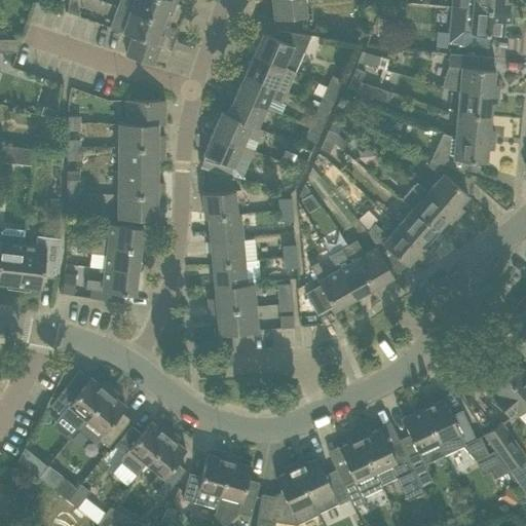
[(120,0),(118,6),(162,22),(166,10),(172,12),(175,3),(166,0),(120,0)]
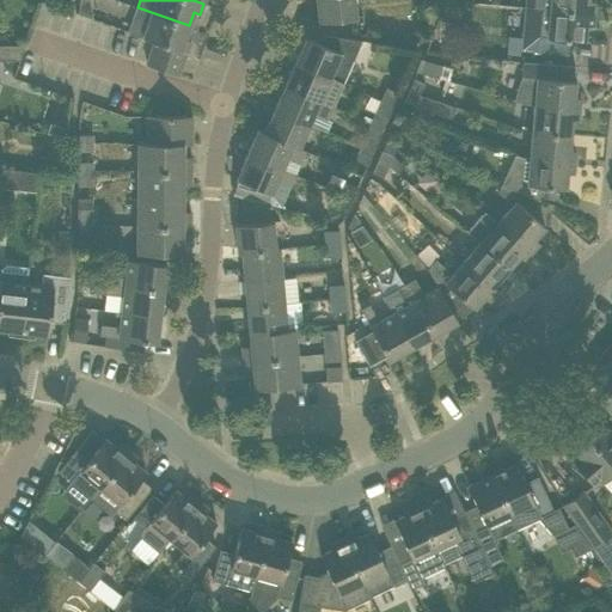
[(316,0),(319,22),(356,17),(353,0),(316,0)]
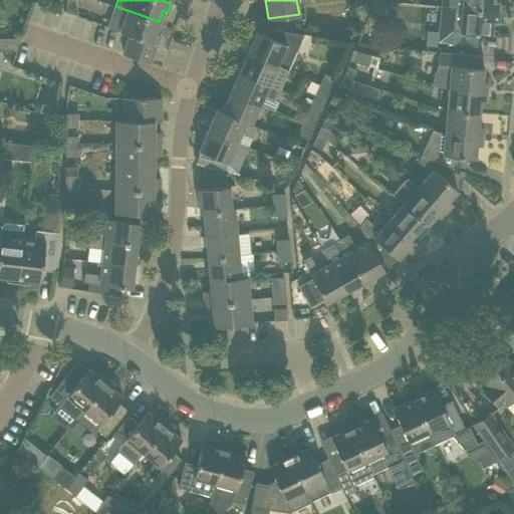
[(441,0),(441,6),(499,11),(500,1),(494,1),(493,0),(441,0)]
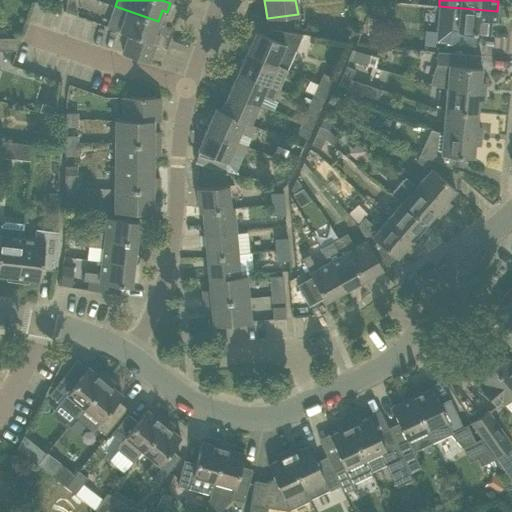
[(115,6),(112,15),(108,27),(129,35),(123,54),(149,63),(159,34),(154,32),(158,21),(115,6)]
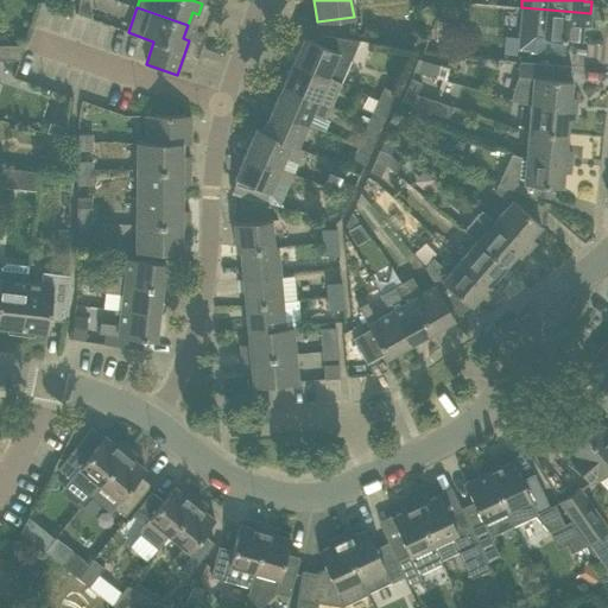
[(589,25),(590,13),(521,7),(518,49),(565,54),(567,39),(581,40),(582,24),(589,25)]
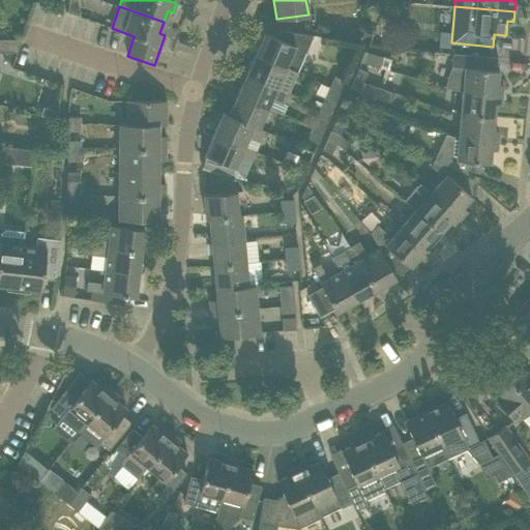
[(256,54),(297,71),(313,35),(280,30),(276,37),(265,32),(256,54)]
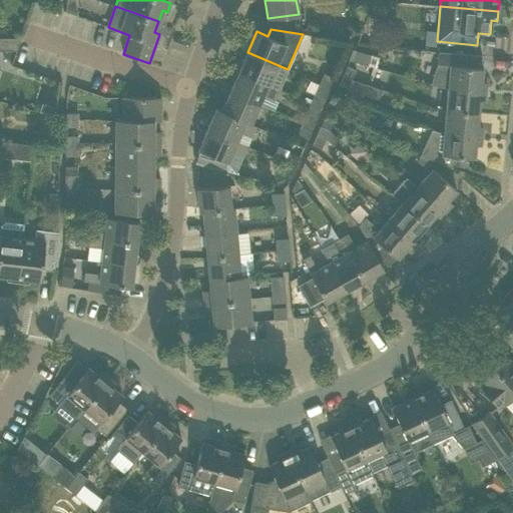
[(481,67),(482,55),(438,51),(437,64),(431,84),(440,87),(448,87),(485,91),(486,81),(481,81),(482,68),(481,67)]
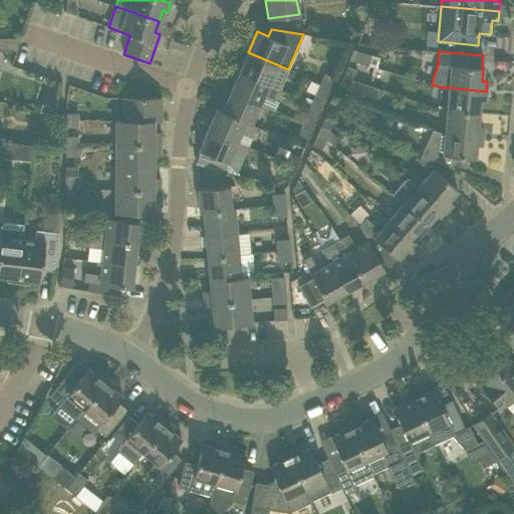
[(239,71),(280,89),(288,69),(248,52),(239,71)]
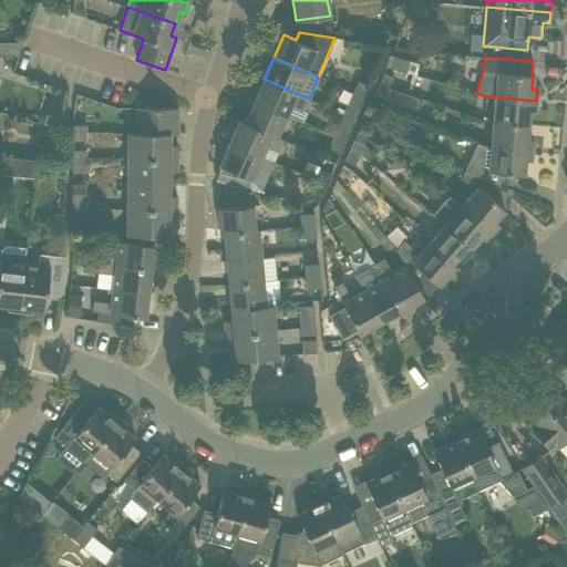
[(383,73),(379,83),(389,88),(393,78),(383,73)]
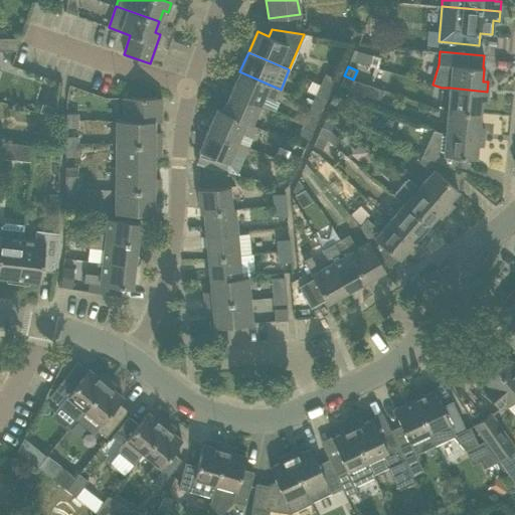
[(261,105),(265,96),(276,101),(281,90),(239,71),(230,92),(261,105)]
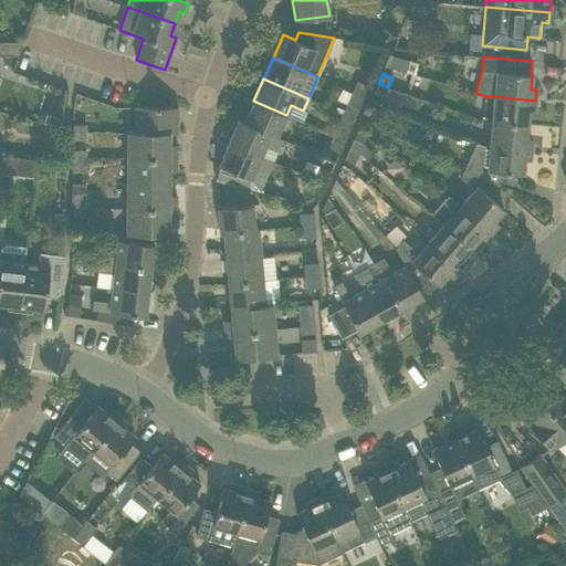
[(357,81),(352,92),(364,97),(369,86),(357,81)]
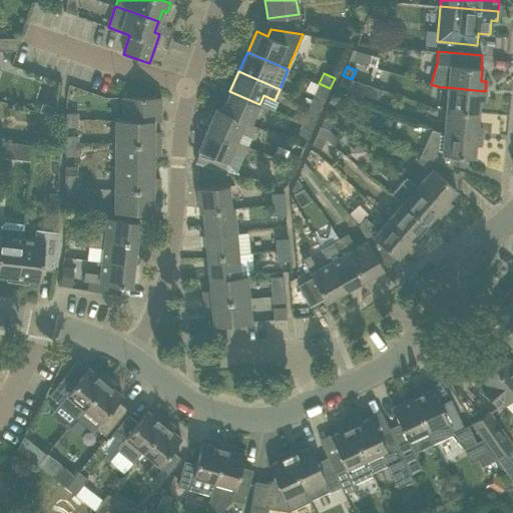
[(352,79),(343,75),(339,84),(348,88),(352,79)]
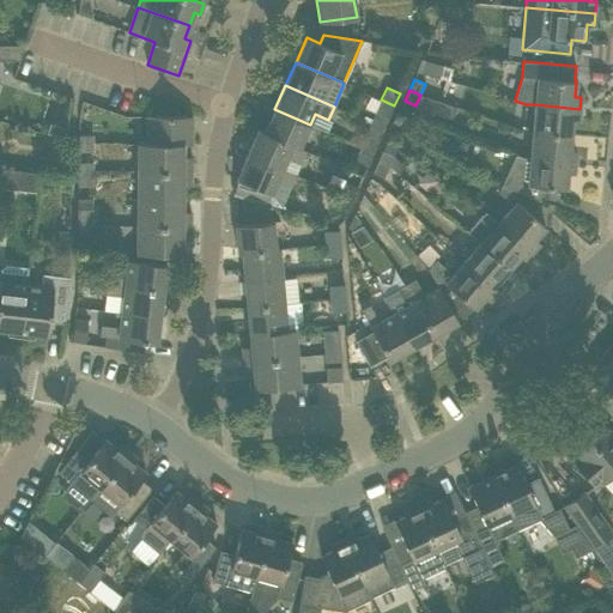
[(384,128),(394,105),(381,99),(371,123),(384,128)]
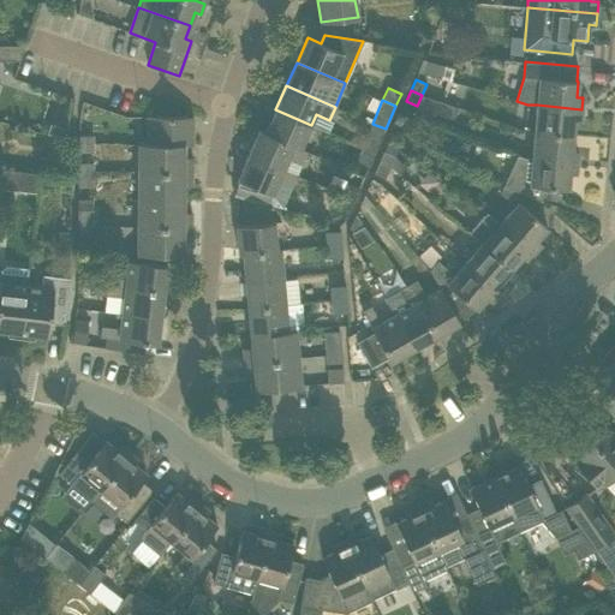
[(535,131),(573,135),(574,120),(580,120),(581,109),(537,105),(535,131)]
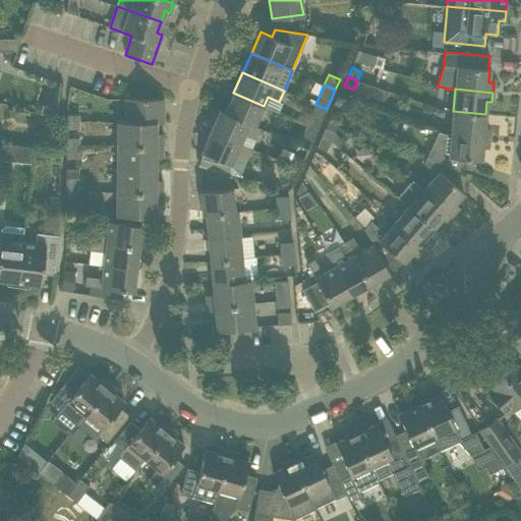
[(219,110),(255,126),(264,106),(233,93),(225,112),(220,110),(219,110)]
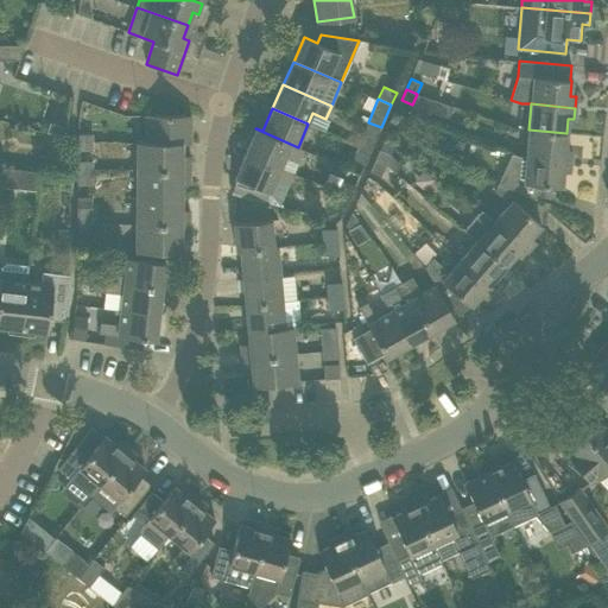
[(145,141),(182,141),(182,144),(190,144),(191,115),(145,114),(145,141)]
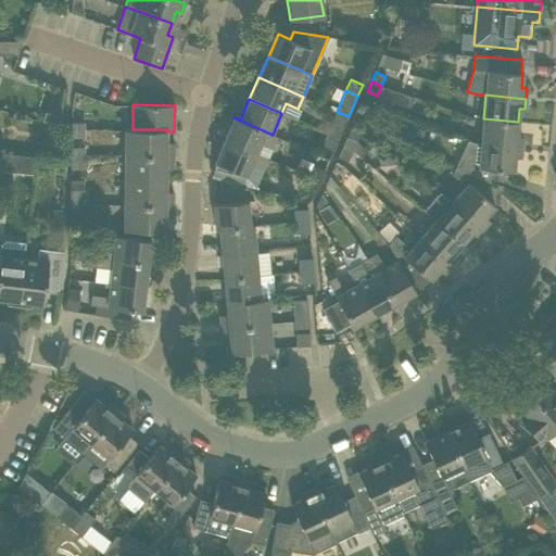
[(327,133),(339,138),(349,116),(337,112),(327,133)]
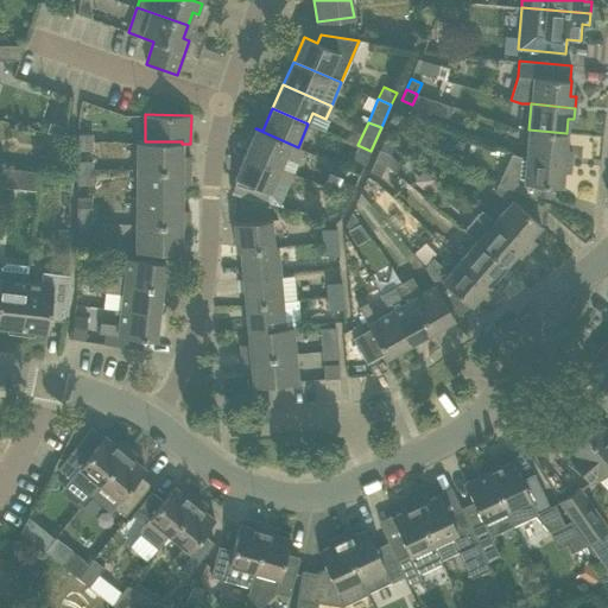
[(304,150),(298,147),(255,128),(245,152),(293,173),(304,150)]
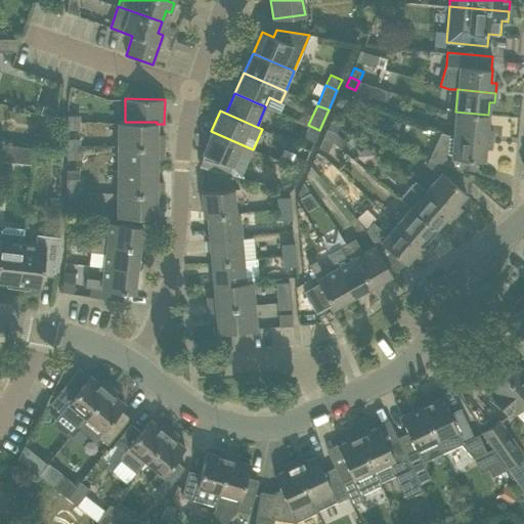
[(488,115),(455,112),(453,134),(491,138),(492,128),(487,128),(488,115)]
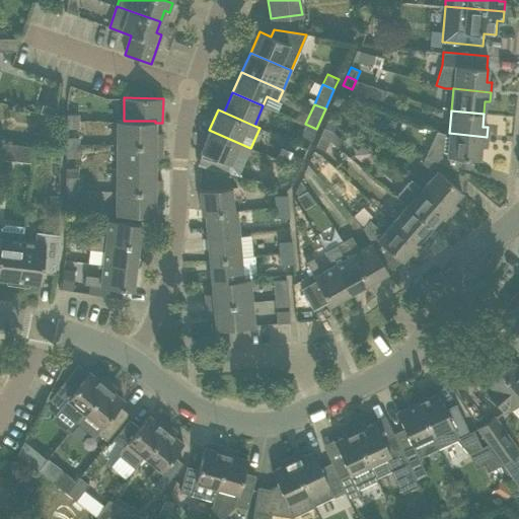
[(79,127),(79,114),(67,114),(67,127),(79,127)]
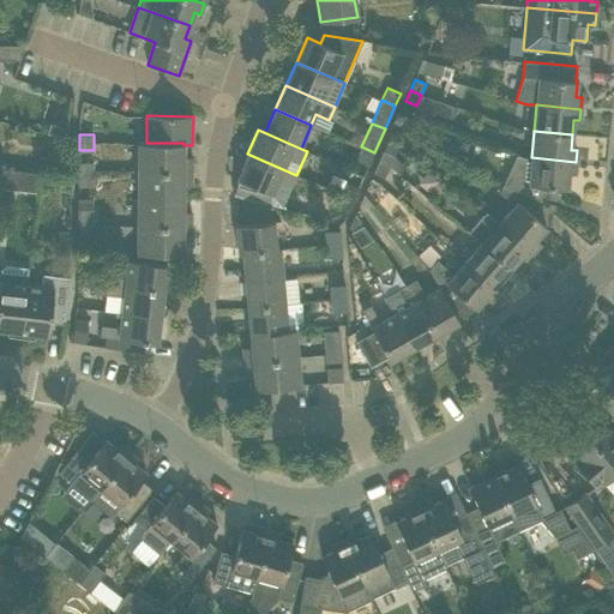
[(138,142),(138,172),(192,172),(192,157),(184,157),(184,145),(184,143),(146,143),(138,142)]
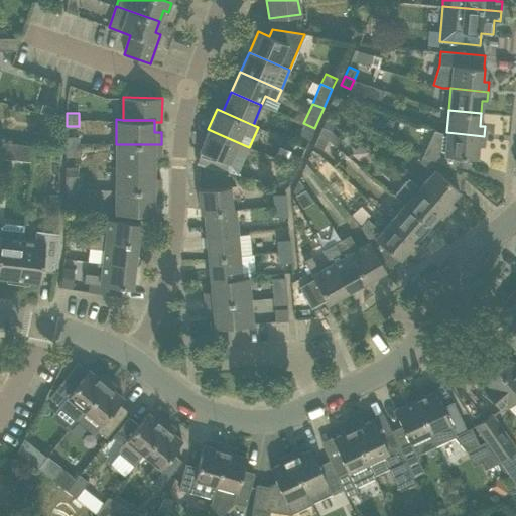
[(328,140),(332,131),(334,125),(326,119),(317,136),(328,140)]
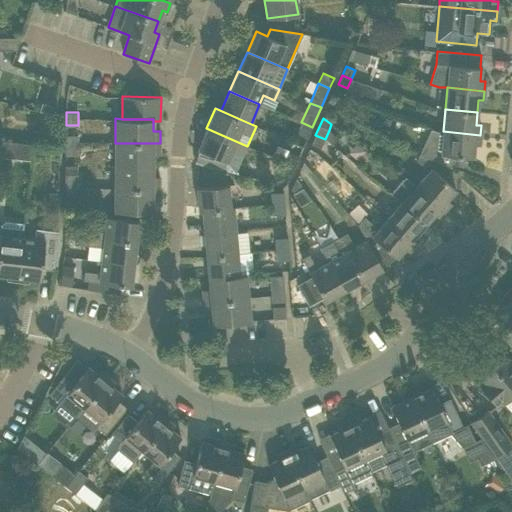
[(307,138),(312,127),(301,122),(296,133),(307,138)]
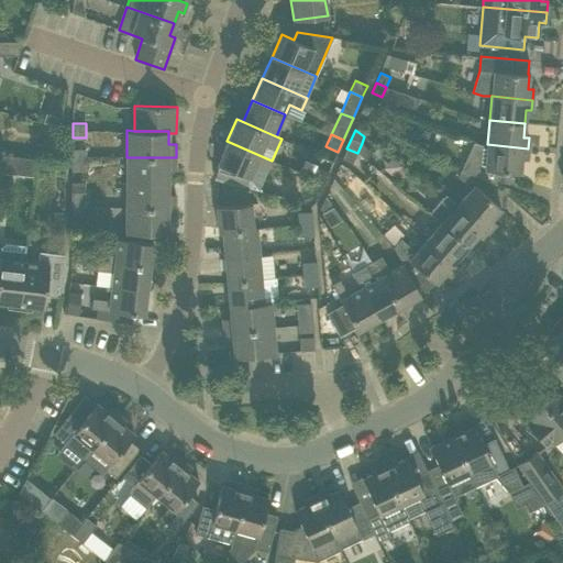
[(227,141),(217,164),(219,165),(214,180),(260,190),(272,161),(227,141)]
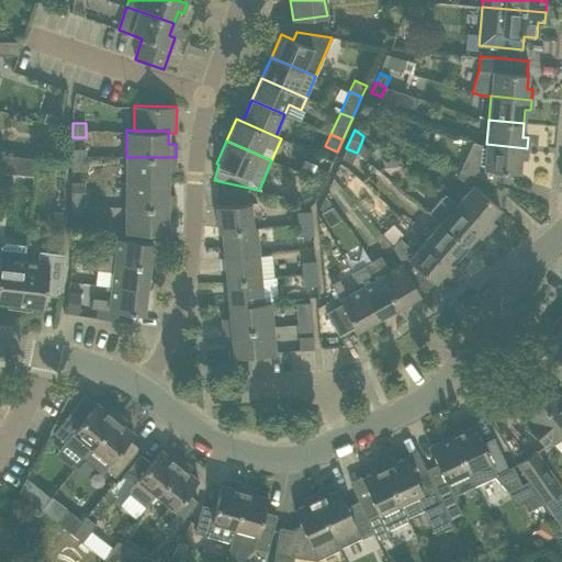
[(486,144),(471,142),(469,164),(462,164),(460,170),(474,176),(494,184),(499,171),(519,172),(520,158),(526,158),(527,148),(486,144)]
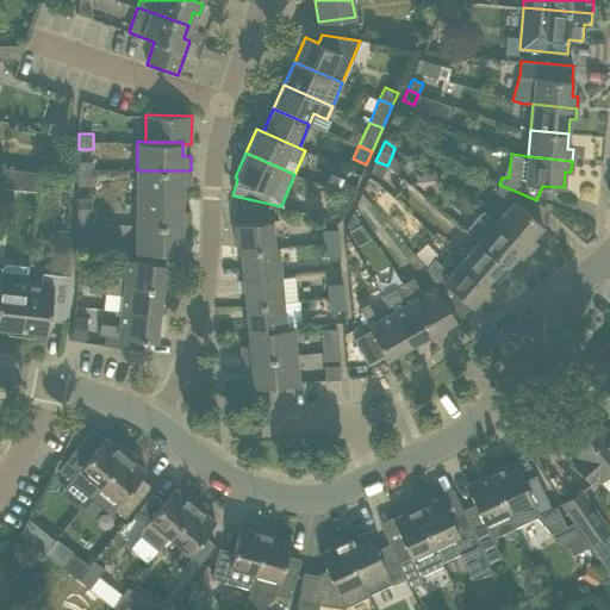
[(387,166),(375,161),(371,172),(383,176),(387,166)]
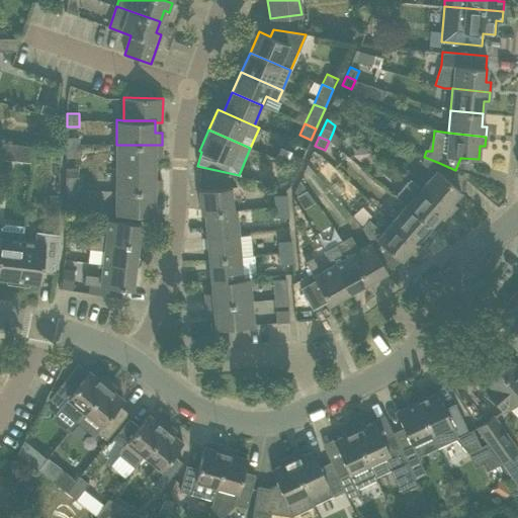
[(67,138),(67,147),(79,147),(79,138),(67,138)]
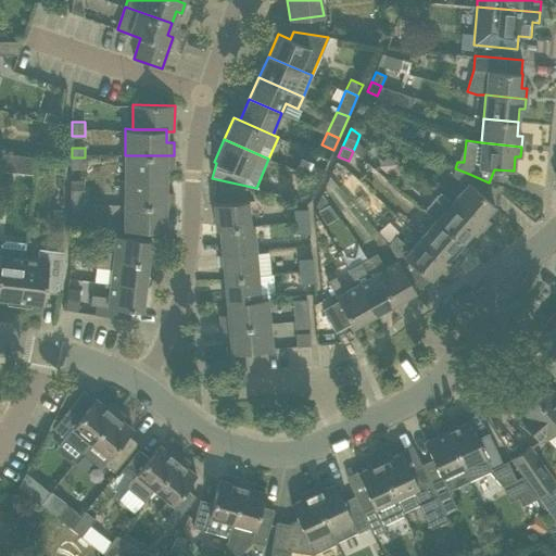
[(4,152),(2,169),(35,172),(36,154),(4,152)]
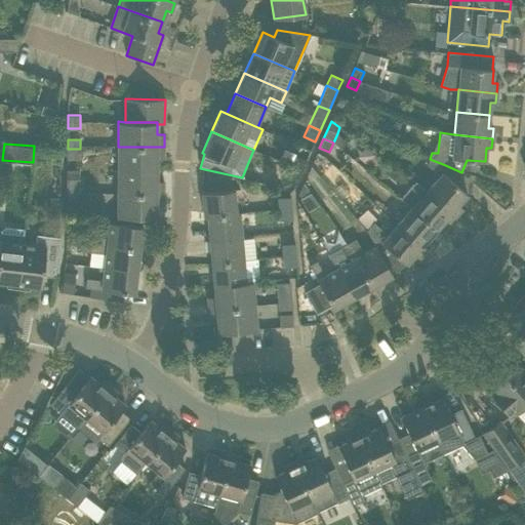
[(118,147),(118,169),(157,170),(157,159),(164,159),(164,147),(118,147)]
